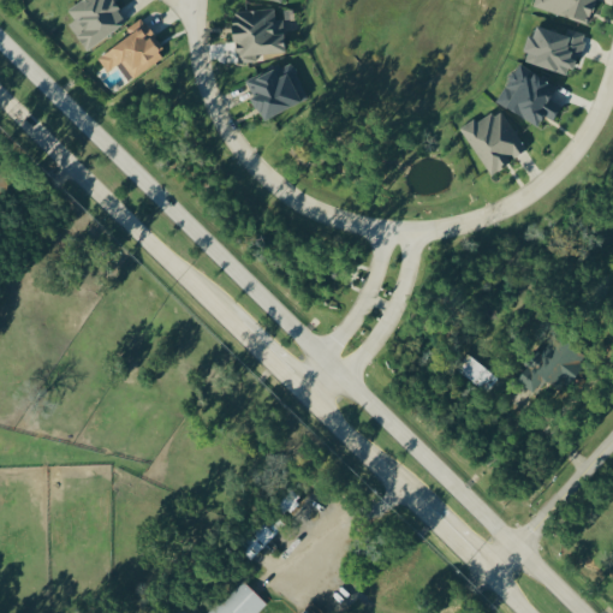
[(88,52),(130,22),(113,0),(82,0),(67,11),(73,21),(69,25),(88,52)]
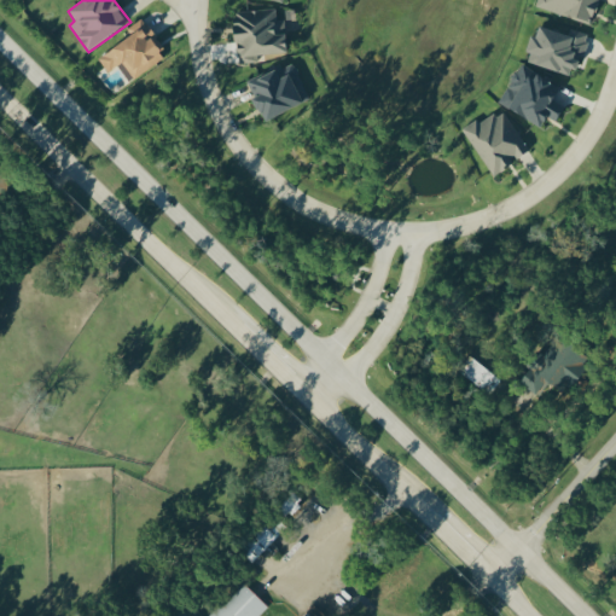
[(592,25),(598,0),(539,0),(536,9),(592,25)]
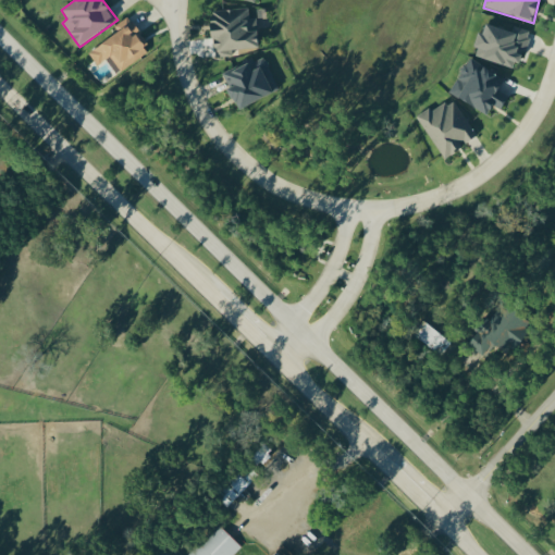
[(260,49),(259,32),(248,32),(247,9),(210,11),(212,51),(260,49)]
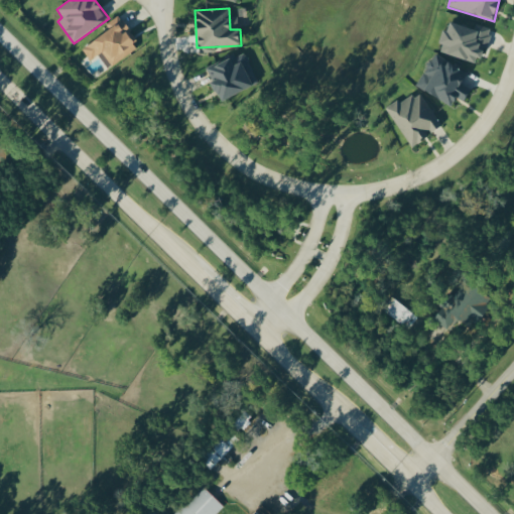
[(109,30),(82,50),(90,61),(102,52),(112,67),(139,47),(117,16),(105,24),(109,30)]
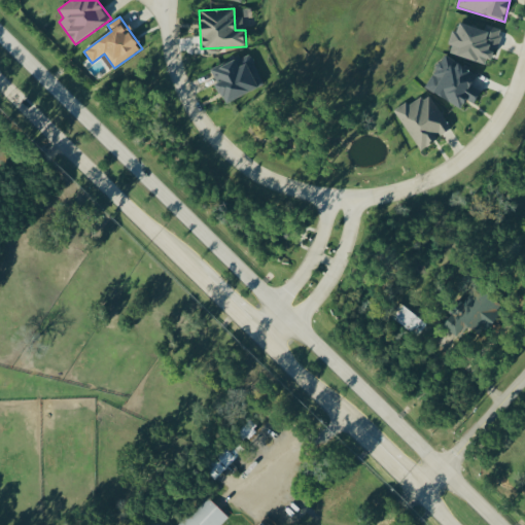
[(501,30),(485,25),(484,30),(458,22),(448,53),(490,66),(501,30)]
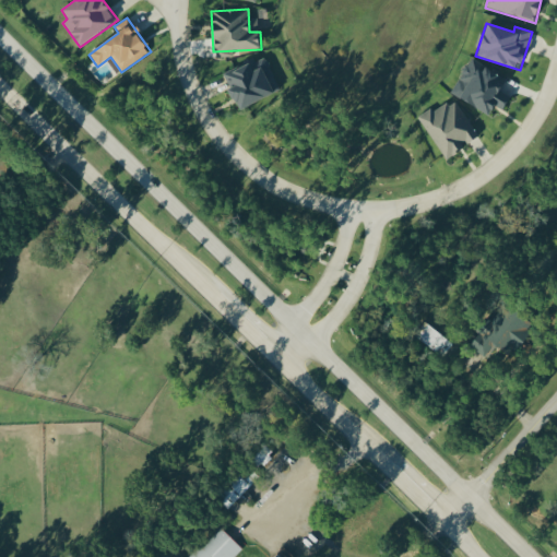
[(252,59),(222,74),(240,111),(281,91),(263,58),(255,62),(252,59)]
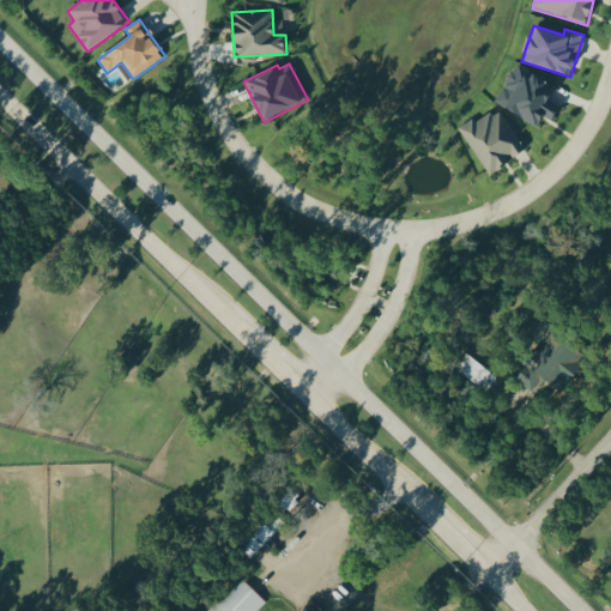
[(495,103),(538,127),(544,116),(552,121),(561,108),(549,102),(557,86),(516,64),(495,103)]
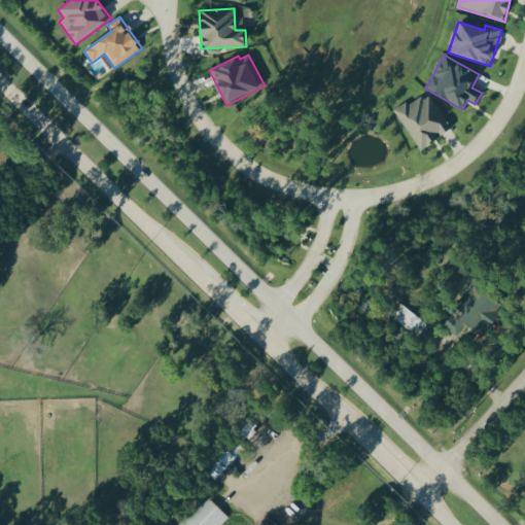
[(395,112),(418,151),(452,132),(428,93),(395,112)]
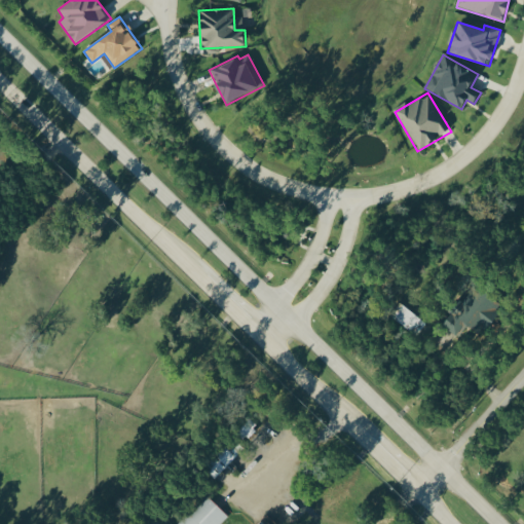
[(507,308),(481,289),(459,317),(485,336),(507,308)]
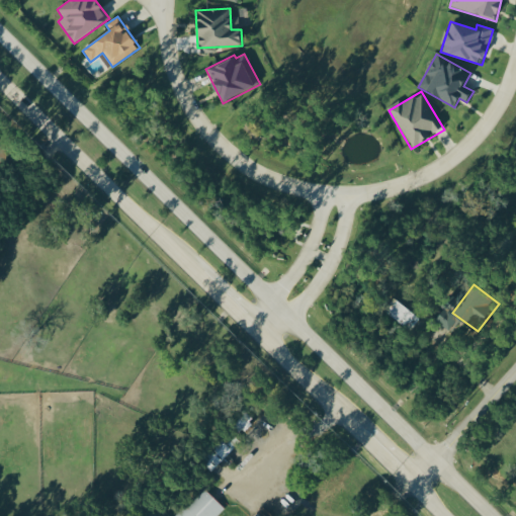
[(215,515),(223,508),(205,492),(182,515),(177,515),(174,513),(171,515),(215,515)]
